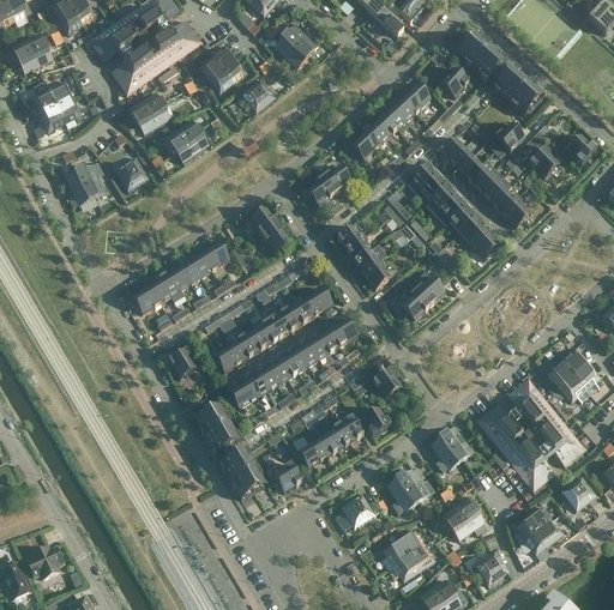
[(13,0),(6,4),(17,26),(28,22),(25,16),(32,12),(26,0),(13,0)]
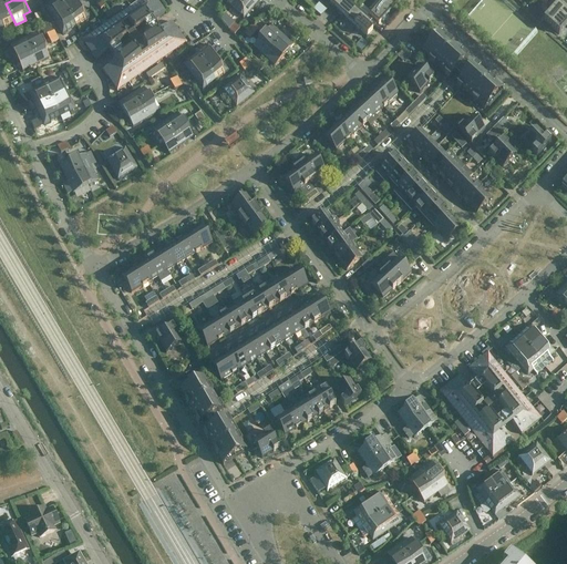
[(51,0),(44,4),(53,18),(66,9),(60,0),(51,0)]
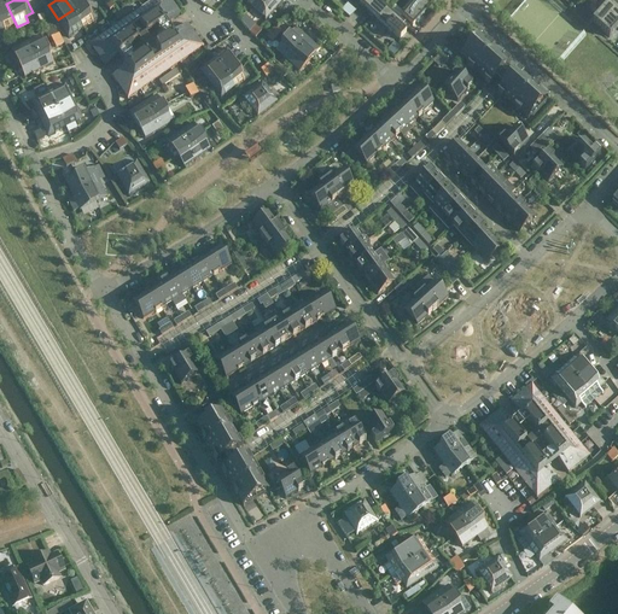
[(65,0),(73,10),(87,0),(65,0)]
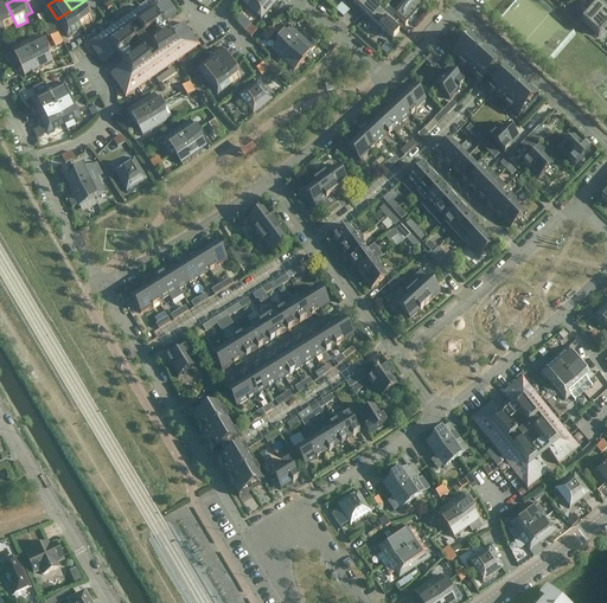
[(85,0),(71,10),(81,24),(95,14),(85,0)]
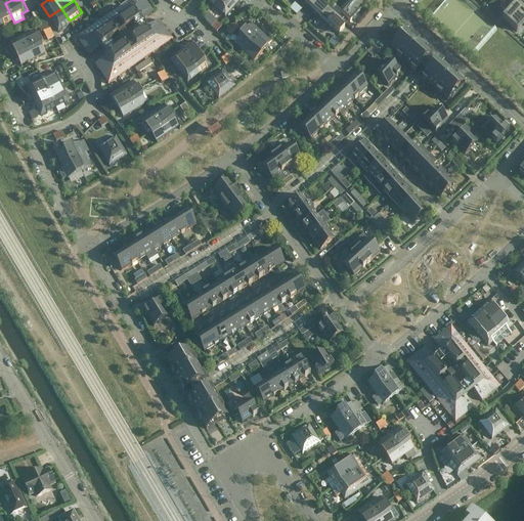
[(142,16),(130,0),(126,0),(119,5),(131,23),(141,16),(142,16)]
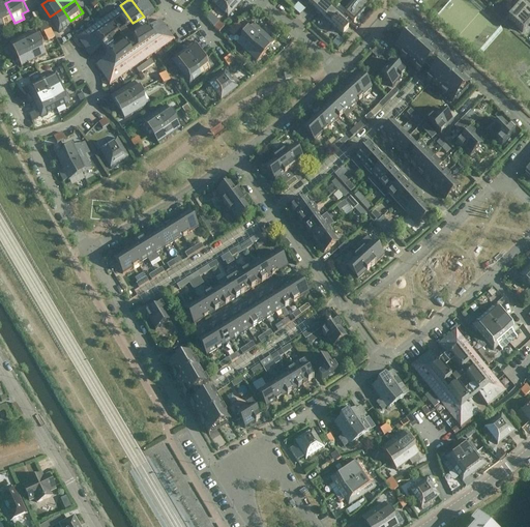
[(131,0),(144,17),(155,9),(148,0),(131,0)]
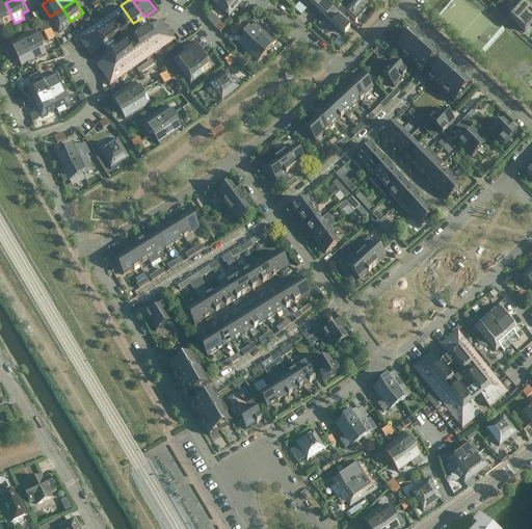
[(212,0),(213,1),(228,14),(229,15),(241,0),(212,0)]
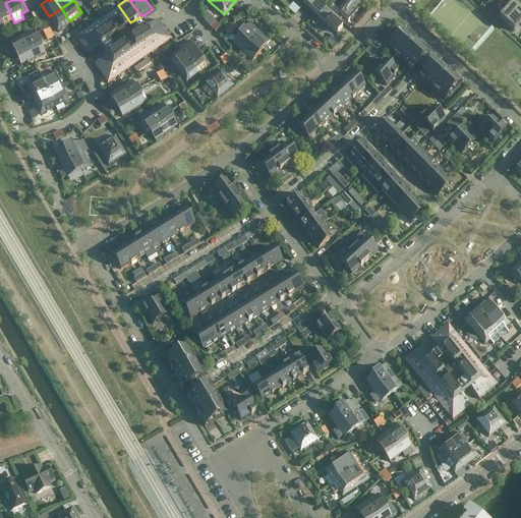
[(343,20),(320,0),(315,0),(309,6),(337,32),(342,25),(340,24),(343,20)]
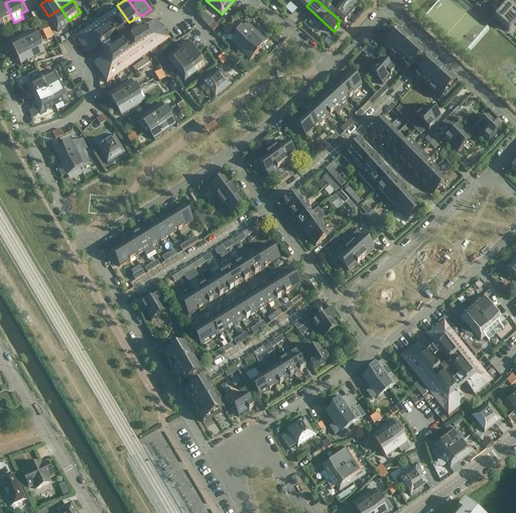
[(345,0),(335,11),(345,19),(359,3),(355,0),(345,0)]
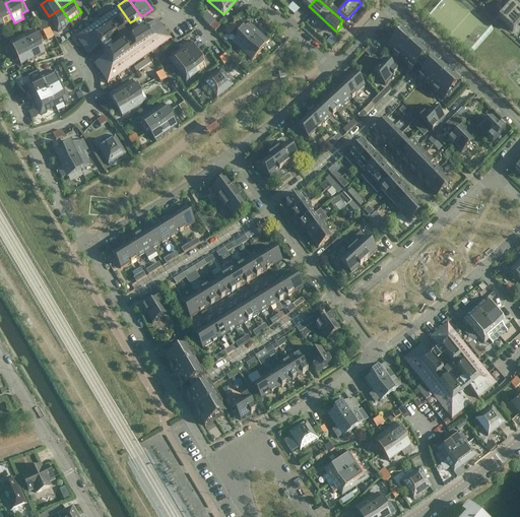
[(498,16),(505,22),(519,6),(512,0),(504,0),(502,3),(506,7),(498,16)]
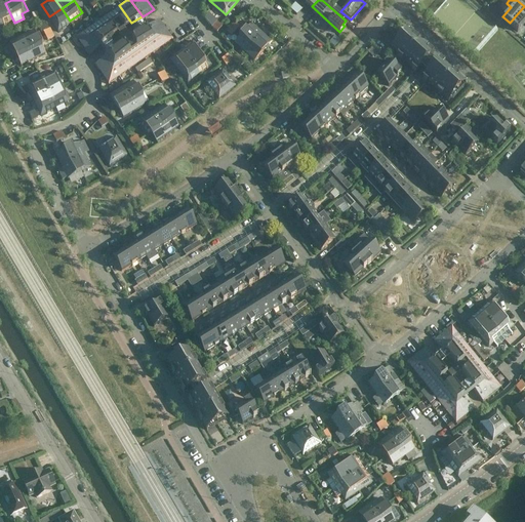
[(5,3),(0,5),(0,24),(12,18),(14,23),(5,3)]
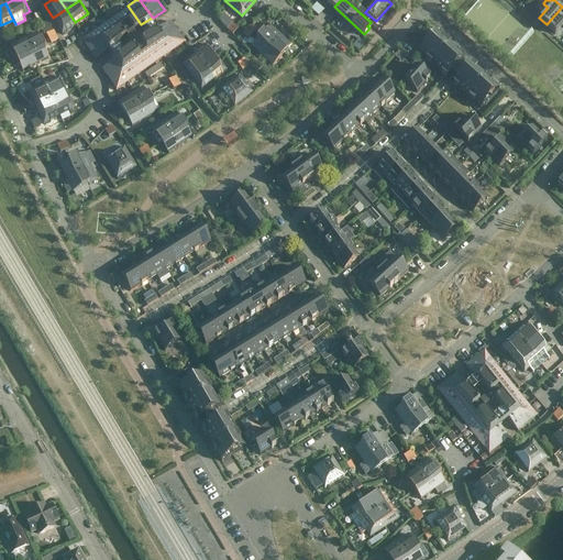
[(117,3),(109,7),(112,13),(120,10),(117,3)]
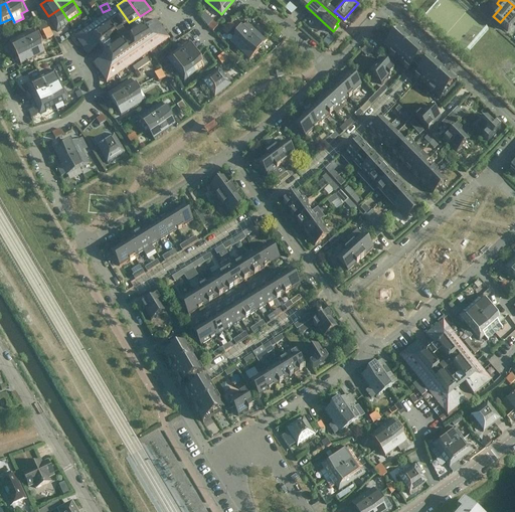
[(117,5),(106,12),(119,30),(129,22),(117,5)]
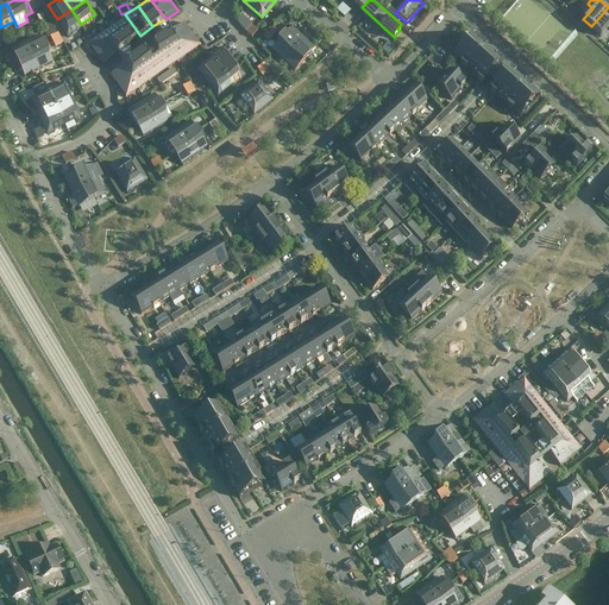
[(608,6),(591,26),(600,33),(608,23),(608,6)]
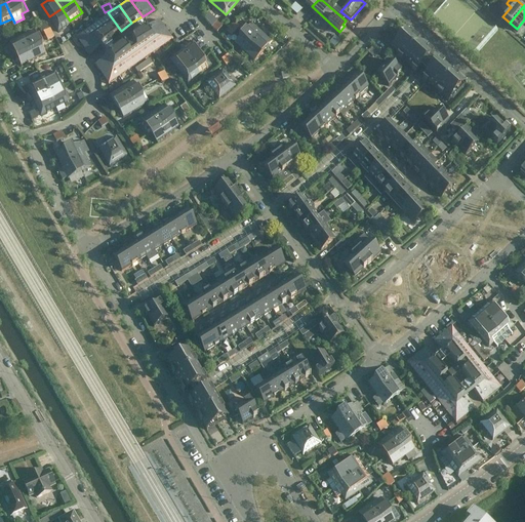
[(62,8),(49,16),(57,29),(70,21),(62,8)]
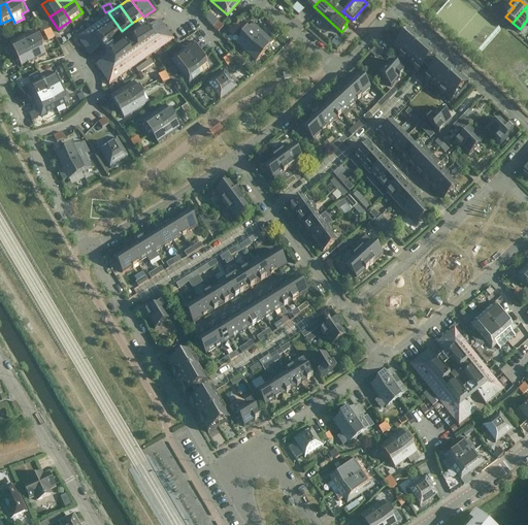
[(108,12),(98,20),(110,38),(122,31),(108,12)]
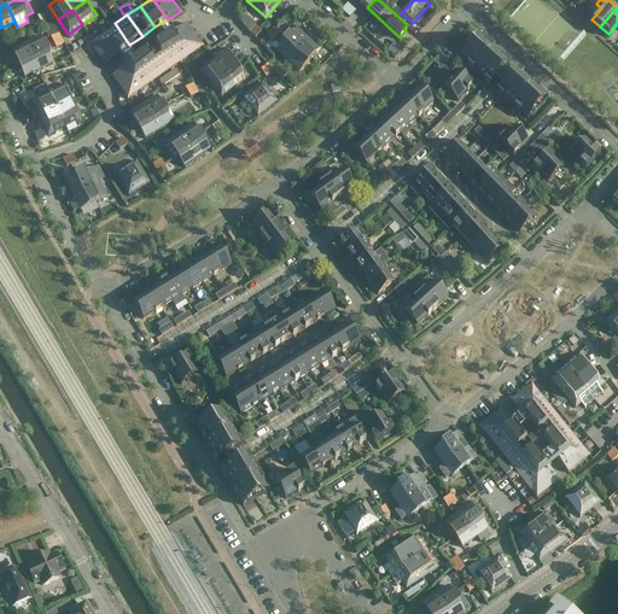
[(112,74),(127,95),(203,44),(187,21),(174,30),(175,31),(126,65),(126,64),(112,74)]
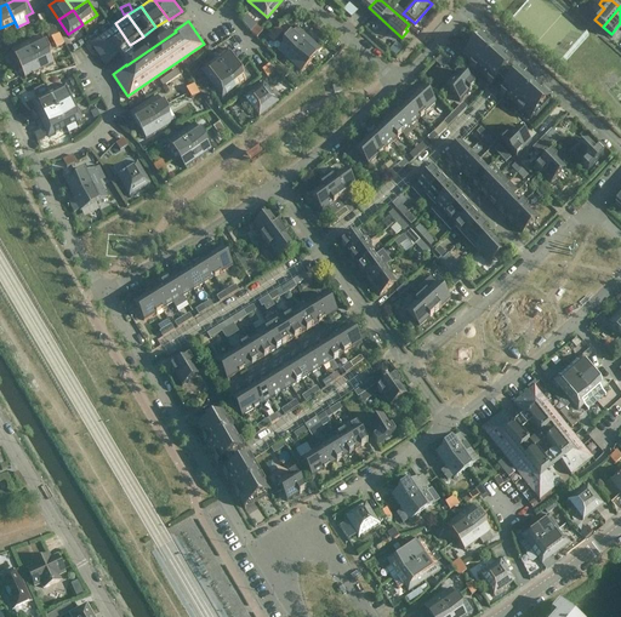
[(115,23),(102,33),(118,55),(119,55),(118,53),(130,45),(115,23)]
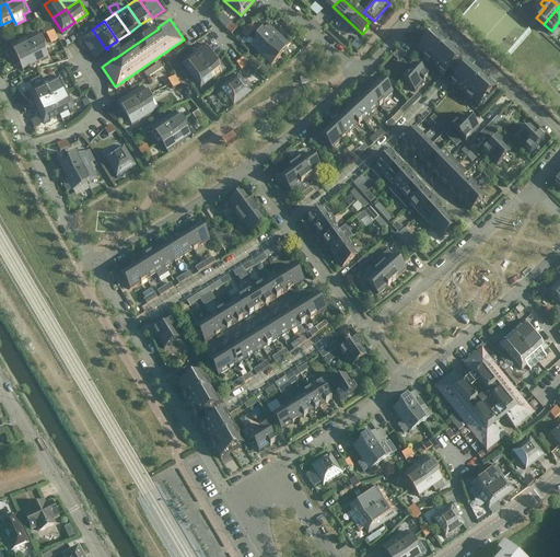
[(241,30),(246,35),(255,26),(249,21),(241,30)]
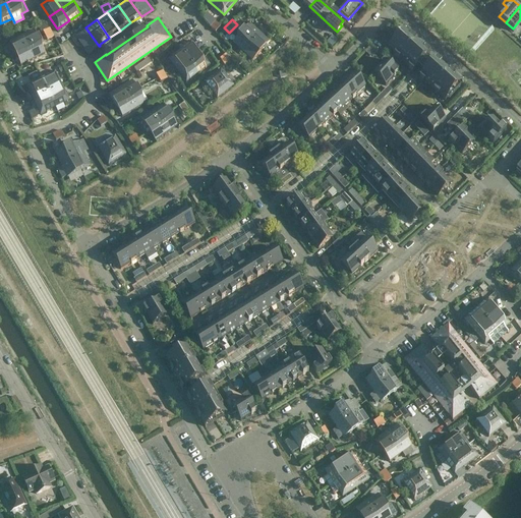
[(249,22),(239,33),(247,40),(249,39),(252,42),(254,40),(263,47),(269,40),(270,40),(249,21),(249,22)]
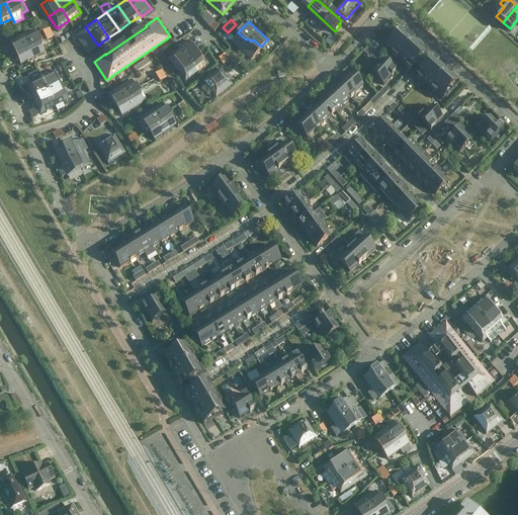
[(411,69),(427,51),(401,26),(383,46),(411,69)]
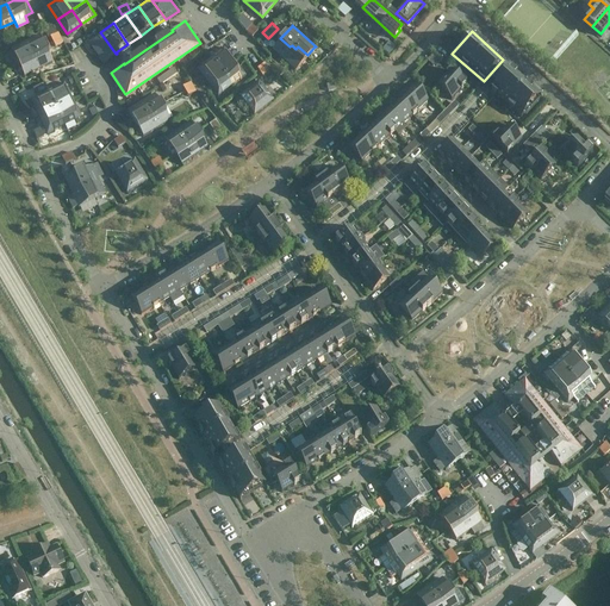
[(12,47),(19,62),(30,57),(29,54),(35,51),(32,49),(44,44),(39,33),(39,32),(11,47),(11,48),(12,47)]
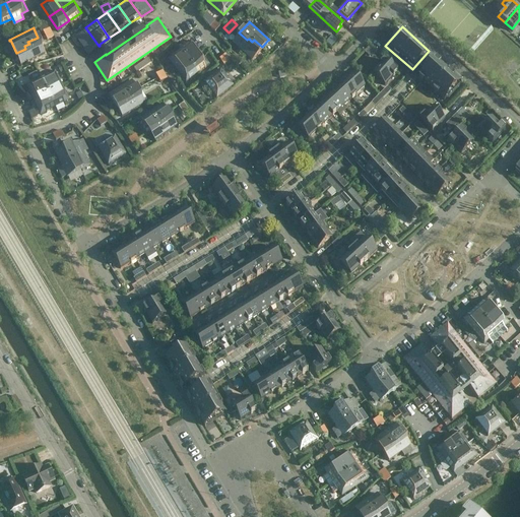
[(79,31),(75,35),(88,53),(99,46),(85,27),(83,28),(79,31)]
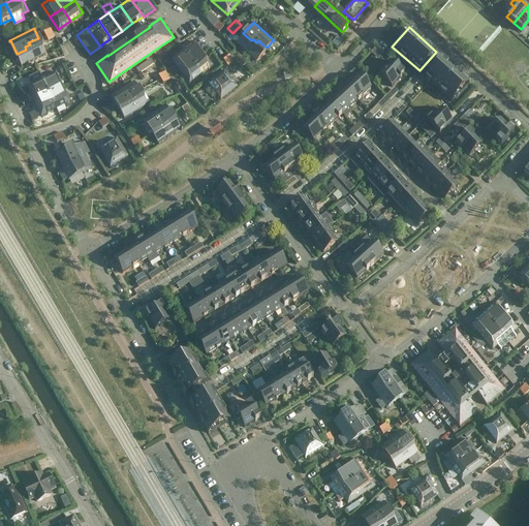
[(251,40),(243,33),(237,40),(236,41),(256,60),(257,59),(256,59),(267,48),(258,40),(256,42),(253,39),(251,40)]
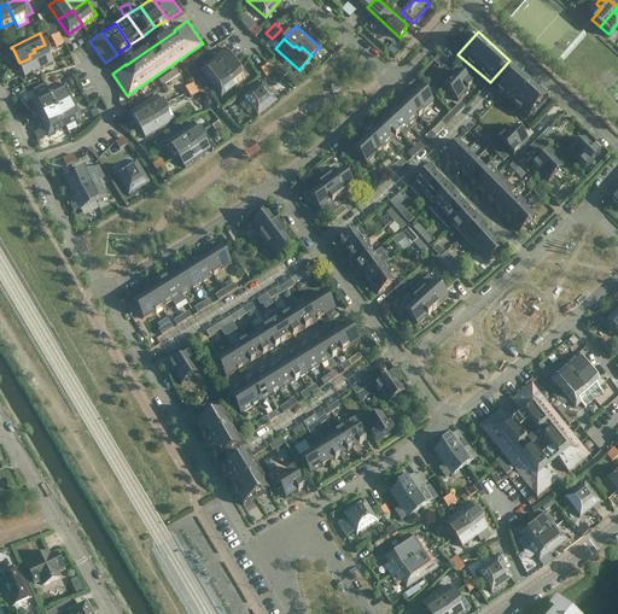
[(30,58),(19,63),(24,74),(24,75),(53,60),(53,59),(52,59),(45,45),(33,50),(35,52),(29,54),(30,58)]
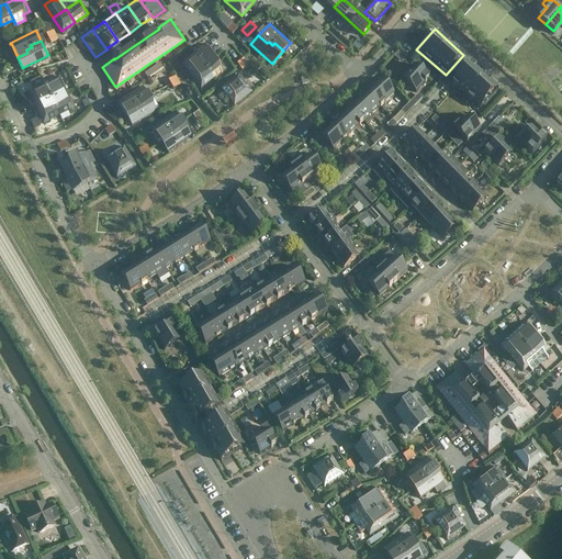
[(206,42),(193,52),(203,64),(216,54),(206,42)]
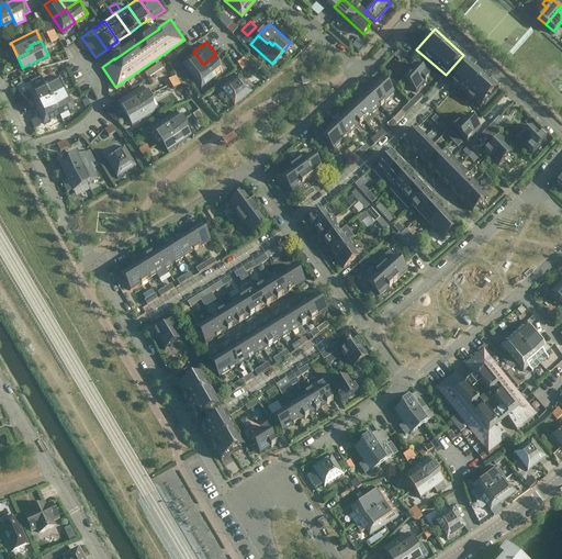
[(193,52),(181,60),(191,74),(203,64),(193,52)]
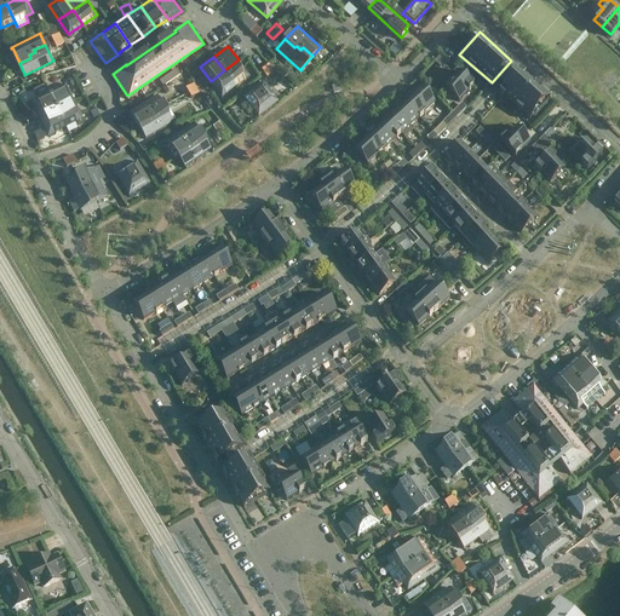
[(250,74),(239,59),(224,70),(235,85),(250,74)]
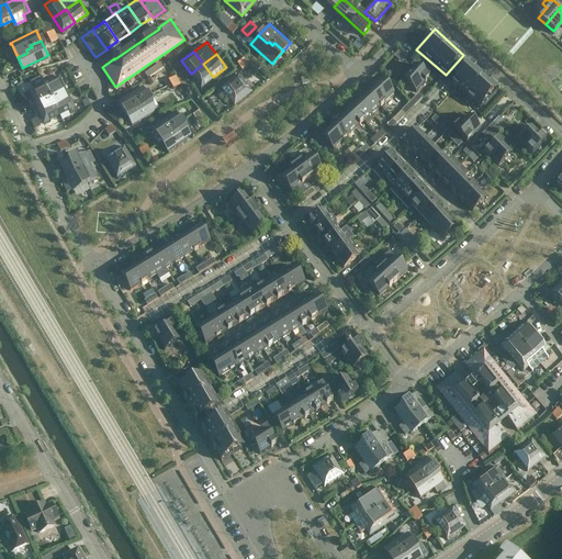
[(163,65),(159,60),(145,70),(148,76),(163,65)]
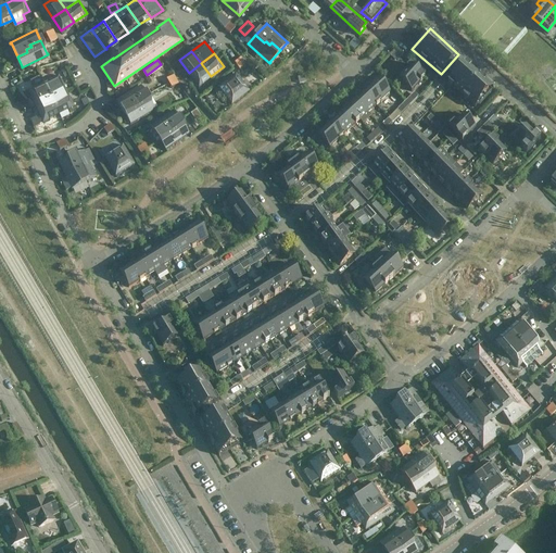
[(465,61),(447,80),(476,107),(494,86),(465,61)]
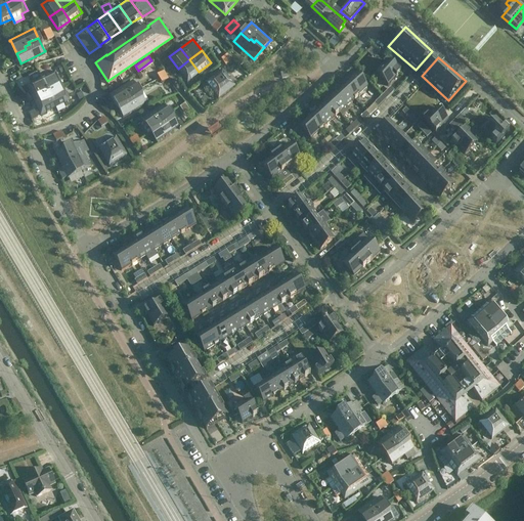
[(388,82),(400,70),(387,58),(376,71),(388,82)]
